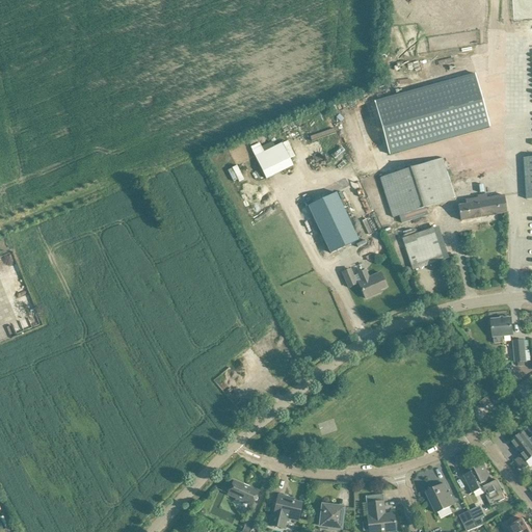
[(418,42),(419,35),(397,29),(395,34),(418,42)]
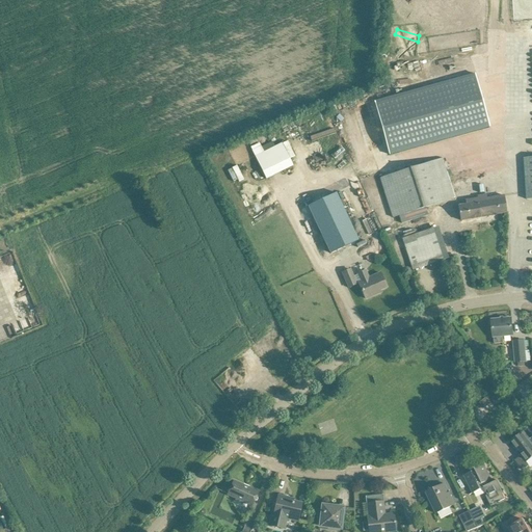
[(376,103),(392,155),(491,125),(476,73),(376,103)]
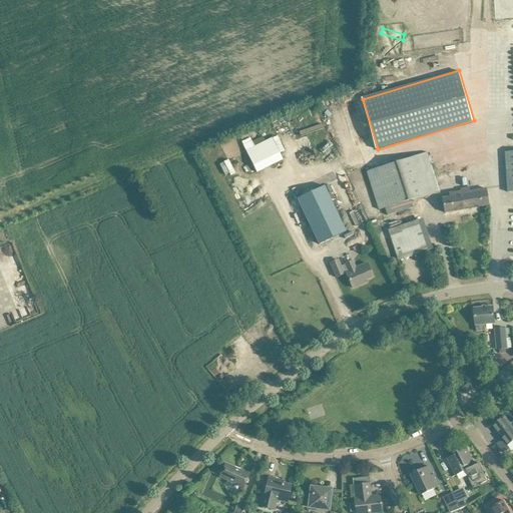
[(252,136),(265,131),(261,123),(248,129),(252,136)]
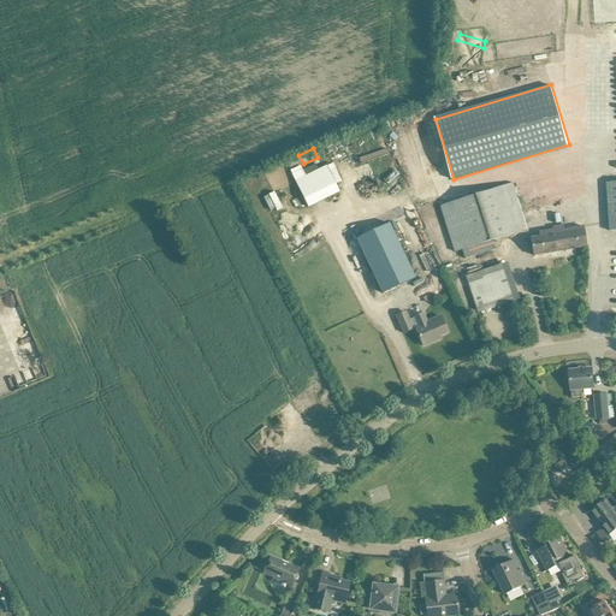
[(339,193),(326,166),(295,182),(308,207),(339,193)]
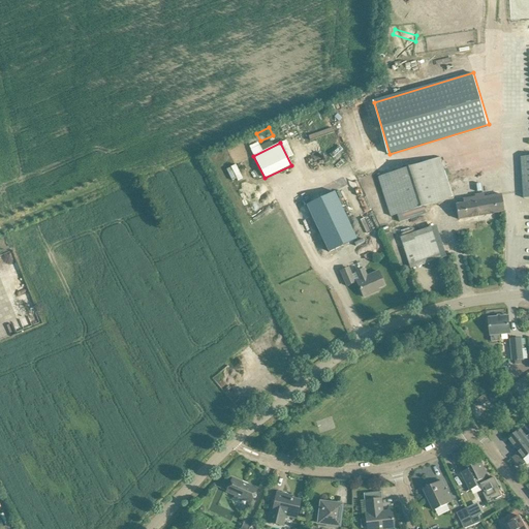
[(397,215),(399,222),(426,215),(424,206),(453,197),(440,157),(429,160),(426,147),(386,159),(387,163),(377,166),(380,177),(378,177),(390,217),(397,215)]
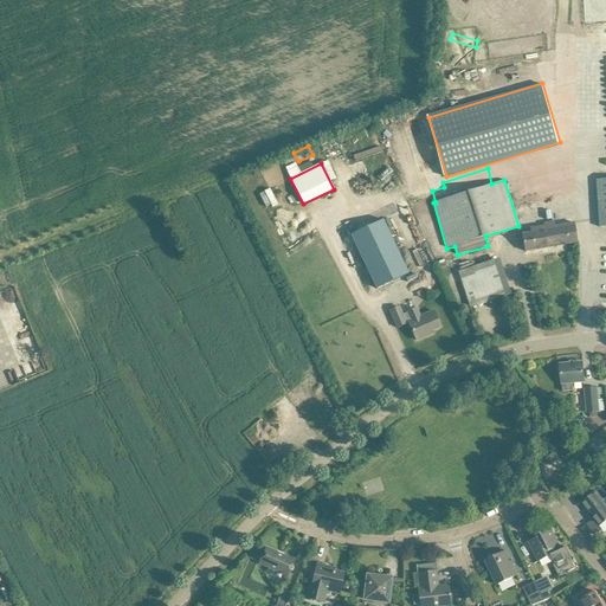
[(385,207),(413,282),(433,275),(404,200),(385,207)]
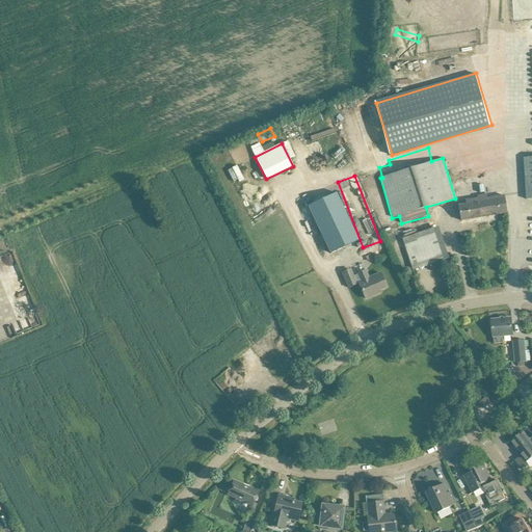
[(358,241),(336,193),(308,207),(330,254),(358,241)]
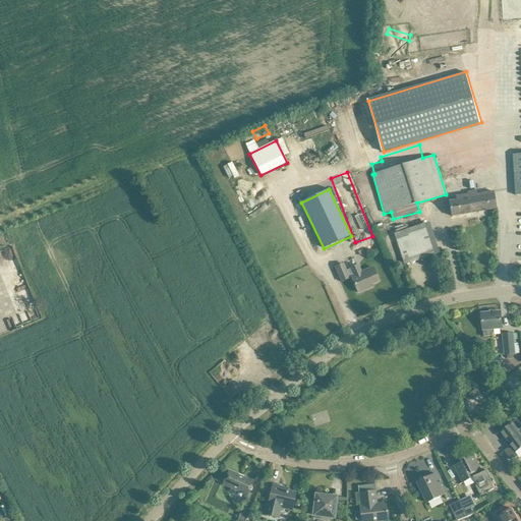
[(494,191),(476,194),(476,193),(456,196),(456,200),(449,201),(451,216),(497,209),(494,191)]
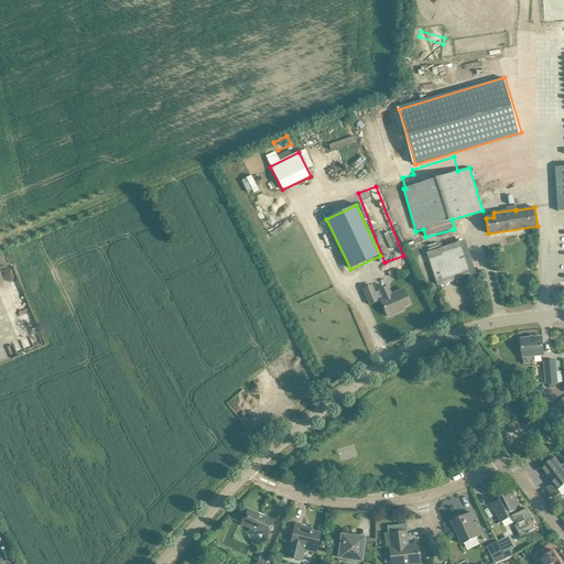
[(426,253),(437,286),(476,274),(465,241),(426,253)]
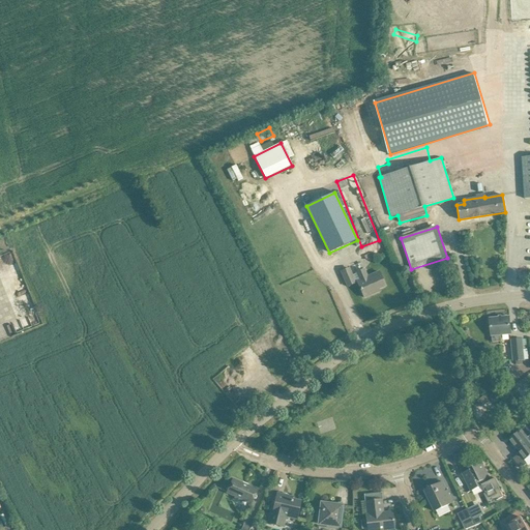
[(349,268),(341,271),(348,287),(355,284),(349,268)]
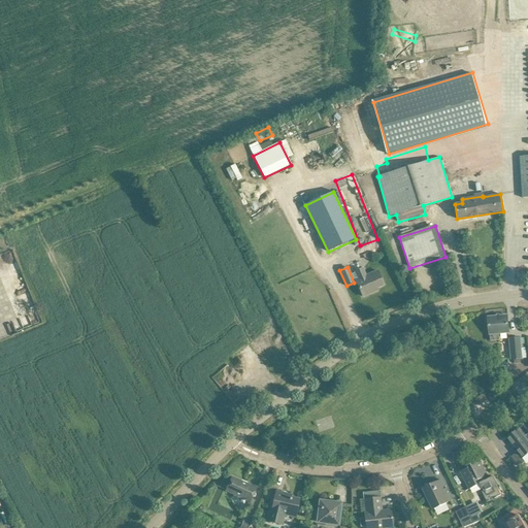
[(384,286),(377,271),(365,276),(362,269),(355,272),(358,279),(356,281),(363,297),(374,292),(373,289),(376,288),(384,286)]
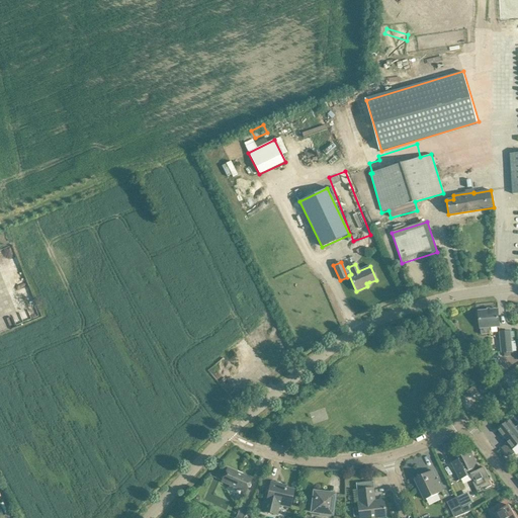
[(490,327),(500,327),(498,310),(479,312),(481,335),(490,334),(490,327)]
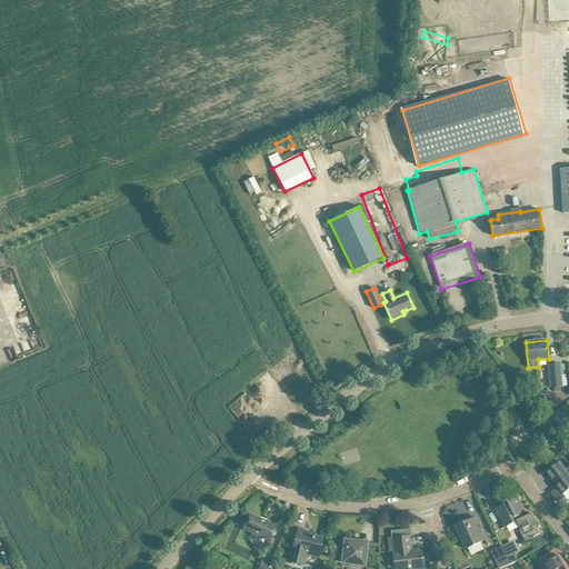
[(561,375),(560,365),(550,366),(552,389),(555,389),(560,388),(566,388),(565,375),(561,375)]
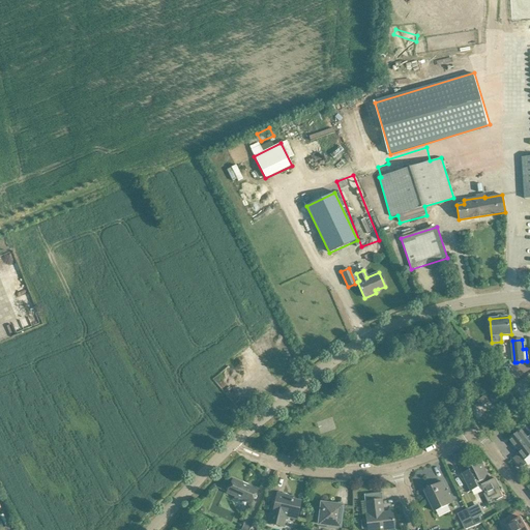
[(484,398),(478,402),(482,407),(488,402),(484,398)]
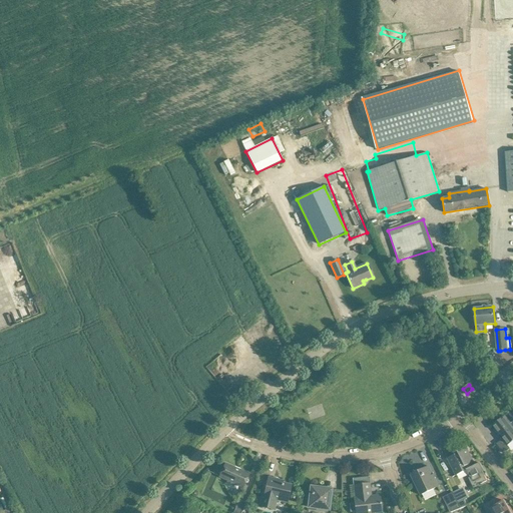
[(504,454),(510,449),(507,446),(512,441),(512,427),(505,417),(503,418),(504,419),(500,422),(499,421),(492,427),(502,440),(497,444),(504,454)]
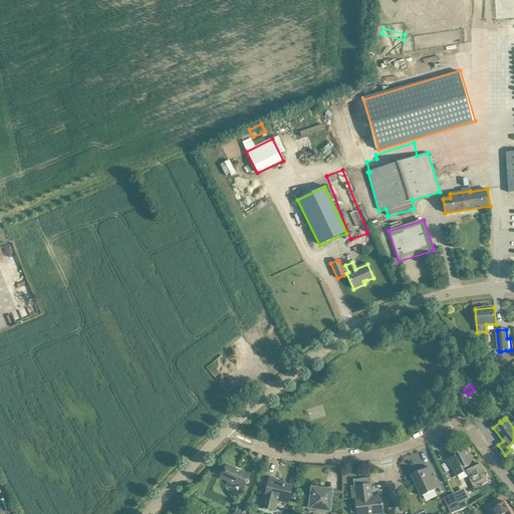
[(470,480),(474,489),(488,482),(483,473),(485,472),(481,465),(475,468),(473,464),(475,464),(467,448),(458,453),(459,454),(458,457),(456,456),(448,460),(457,477),(459,476),(460,478),(468,473),(471,479),(470,480)]
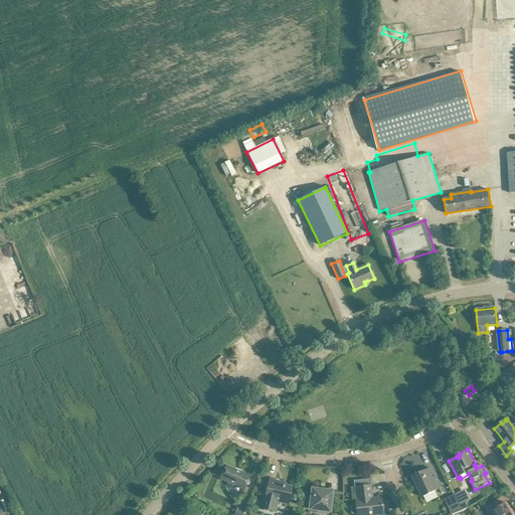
[(235,487),(244,490),(250,476),(226,466),(220,480),(228,483),(227,485),(234,489),(235,487)]
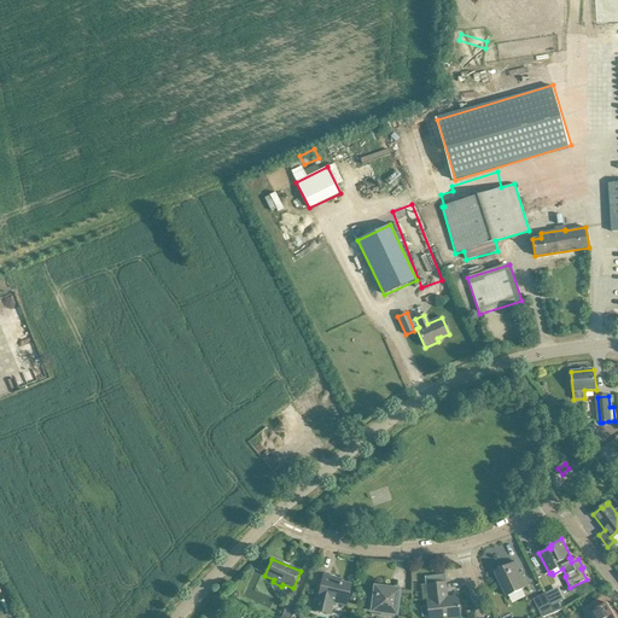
[(529,587),(517,563),(495,573),(507,596),(529,587)]
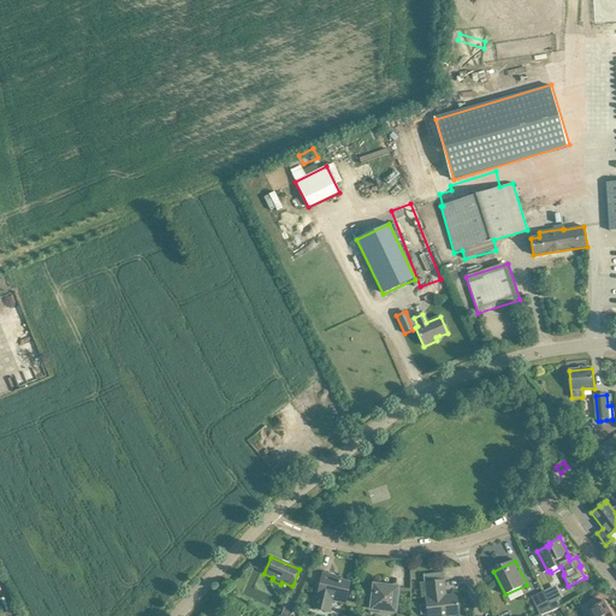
[(332,602),(345,604),(350,582),(333,579),(333,576),(323,574),(319,587),(317,587),(312,609),(330,612),(332,602)]
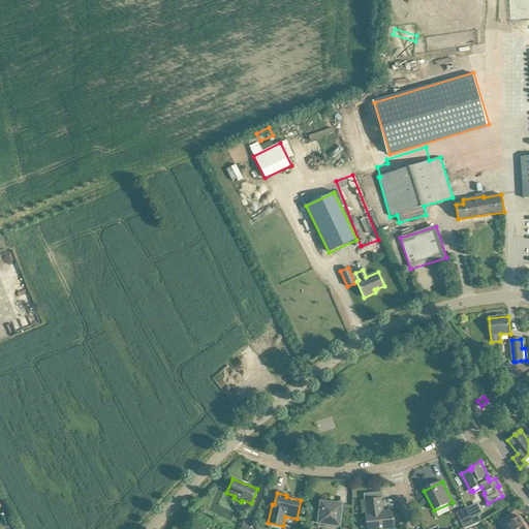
[(381,499),(365,501),(367,515),(365,515),(366,519),(360,520),(361,528),(367,528),(390,528),(394,528),(392,511),(382,512),(381,499)]
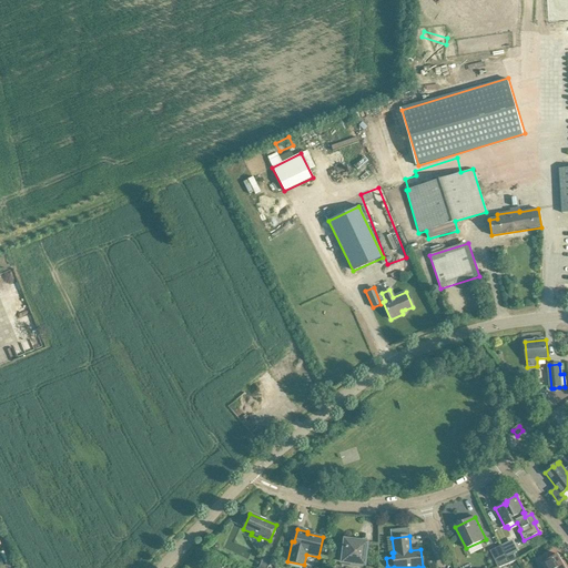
[(362,565),(364,565),(366,543),(361,543),(361,540),(355,538),(352,538),(352,541),(345,540),(342,563),(352,564),(353,567),(362,567),(362,565)]
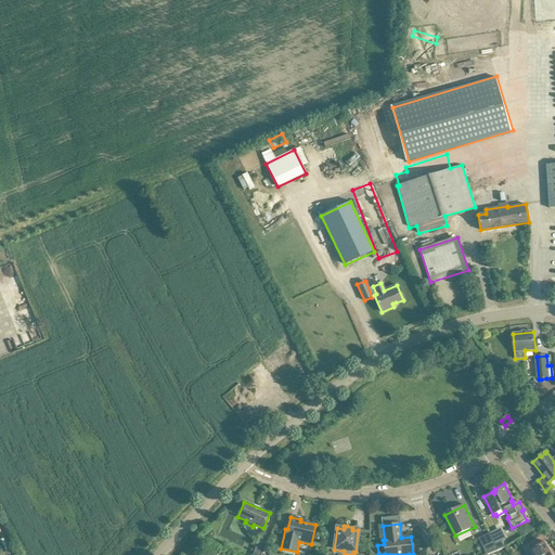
[(479,539),(487,554),(499,551),(495,545),(495,544),(490,533),(479,539)]
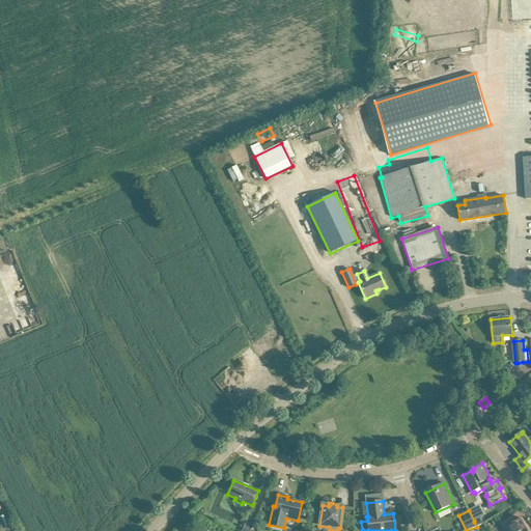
[(474,521),(474,522),(477,527),(483,524),(480,518),(474,521)]
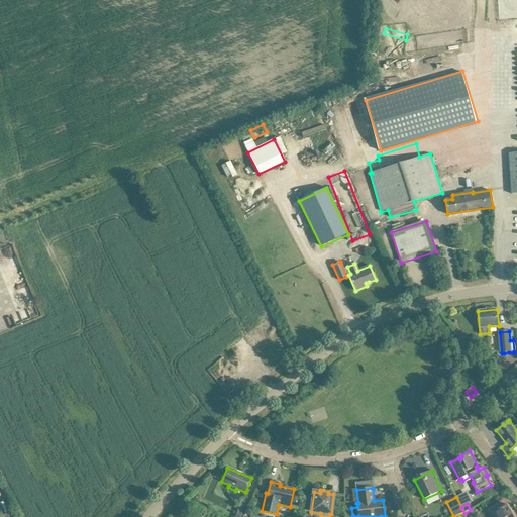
[(495,516),(510,516),(515,514),(512,508),(510,509),(508,505),(501,510),(498,504),(488,510),(492,516),(494,514),(495,516)]
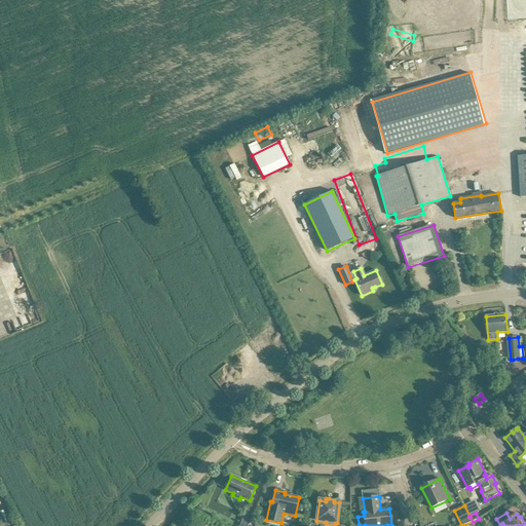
[(239,525),(247,525),(252,516),(246,514),(239,525)]
